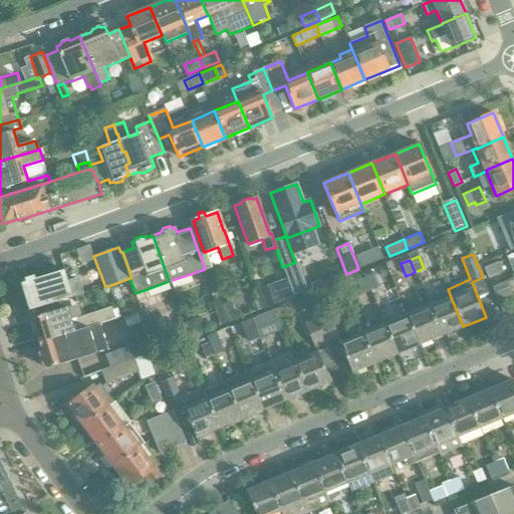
[(488,277),(503,271),(499,262),(484,268),(488,277)]
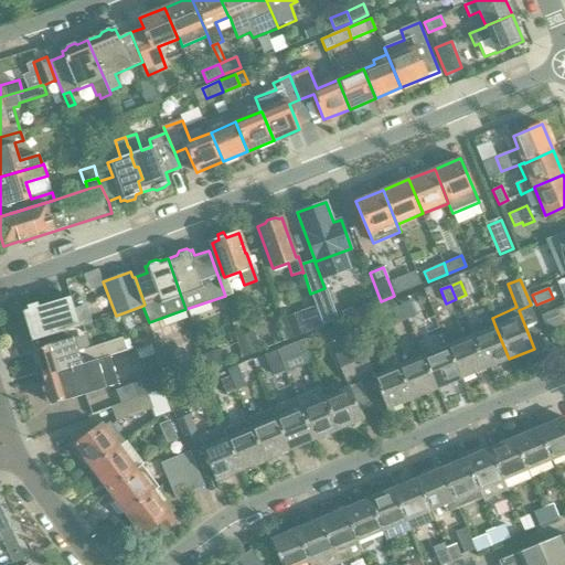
[(75,310),(71,297),(39,307),(38,302),(28,306),(29,310),(23,311),(32,341),(83,326),(88,324),(83,307),(75,310)]
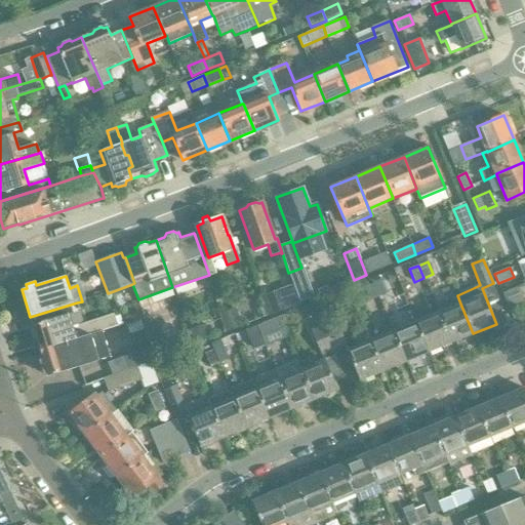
[(387,293),(381,280),(373,283),(378,296),(387,293)]
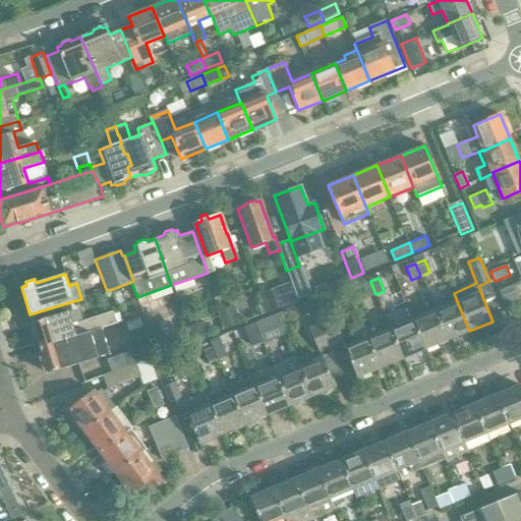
[(361,285),(366,297),(375,294),(370,281),(361,285)]
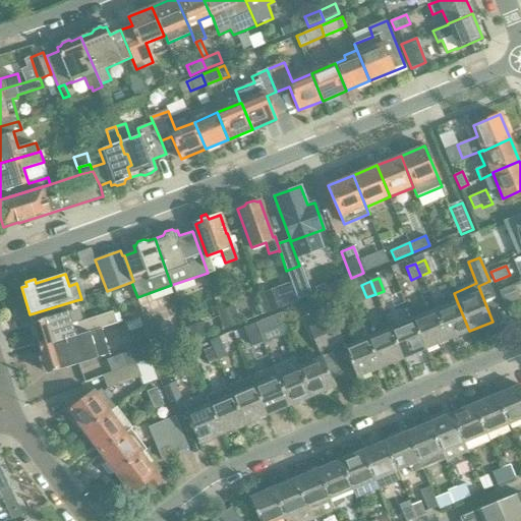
[(503,300),(517,294),(513,285),(499,291),(503,300)]
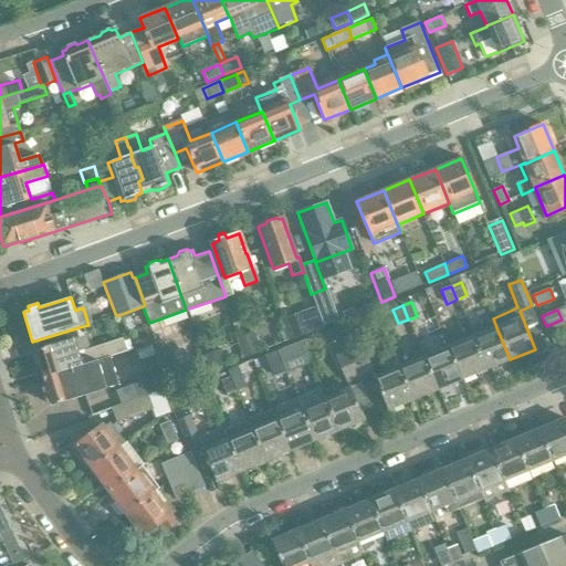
[(480,323),(483,333),(472,338),(484,370),(510,359),(496,327),(493,318),(480,323)]
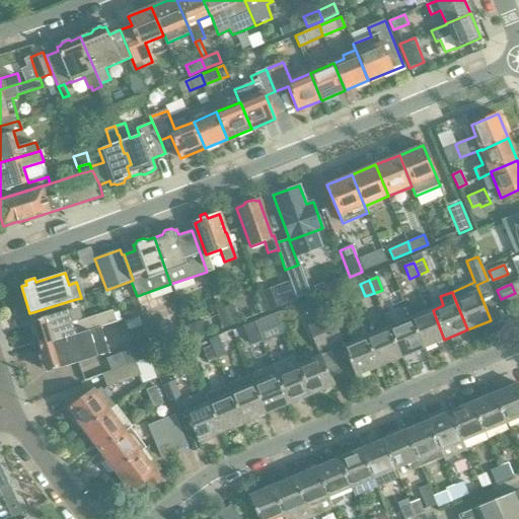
[(81,298),(76,299),(78,306),(85,303),(83,297),(81,298)]
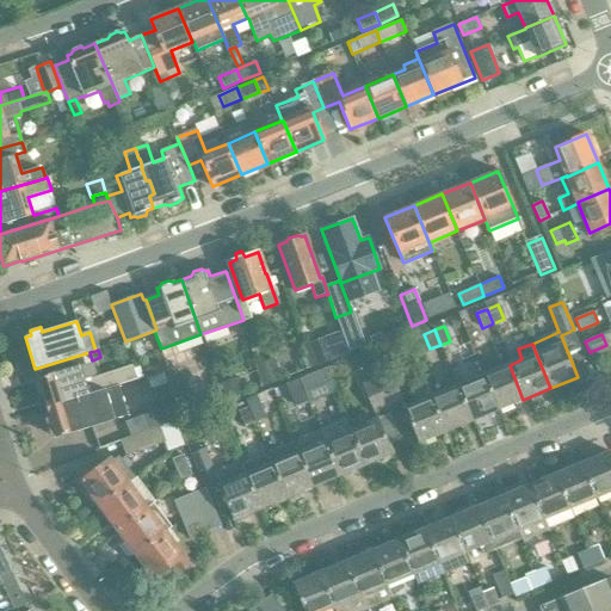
[(261,387),(283,378),(275,358),(255,365),(261,387)]
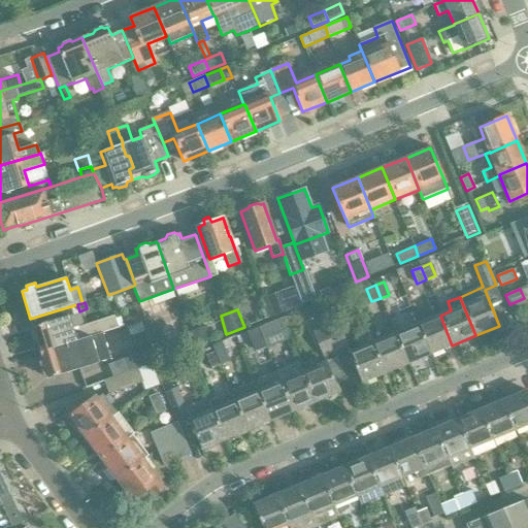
[(37,343),(40,351),(102,332),(119,327),(114,316),(77,328),(77,330),(73,331),(69,316),(32,327),(33,329),(32,333),(34,340),(37,343)]
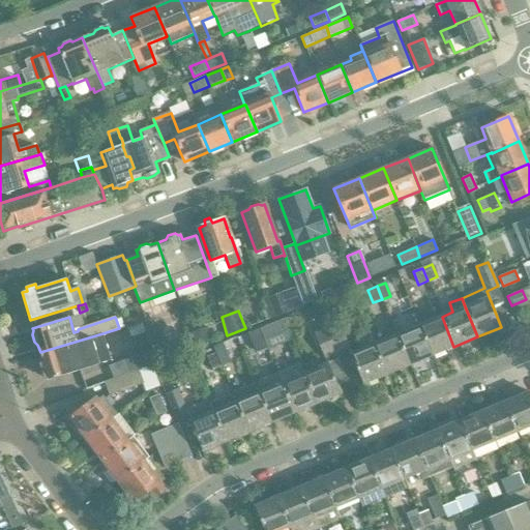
[(453,347),(442,317),(419,326),(432,356),(453,347)]
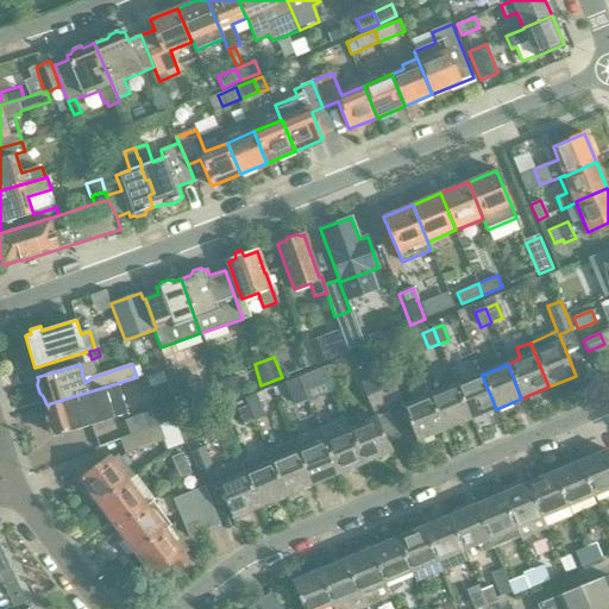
[(324,366),(297,377),(297,378),(302,390),(328,380),(324,366)]
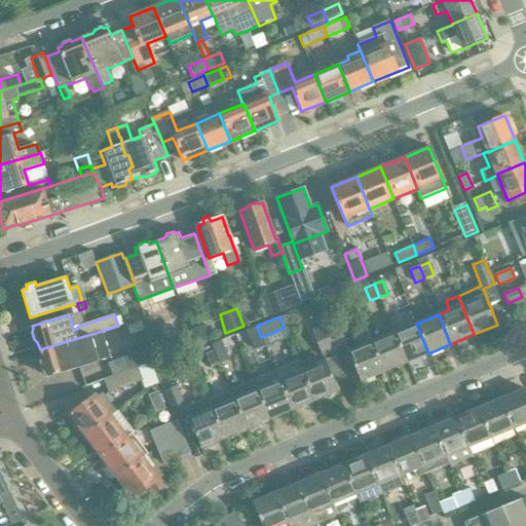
[(346,345),(337,321),(324,326),(333,350),(346,345)]
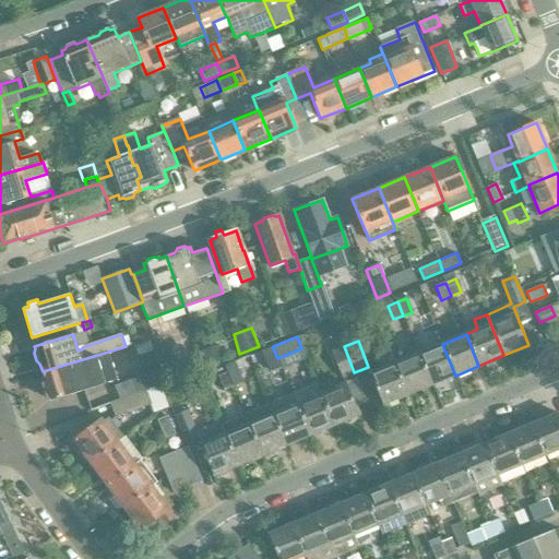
[(455,376),(442,344),(418,354),(431,385),(455,376)]
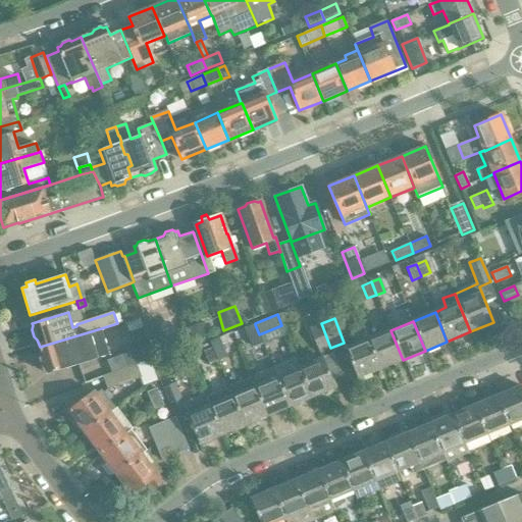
[(190,342),(208,334),(204,322),(185,328),(190,342)]
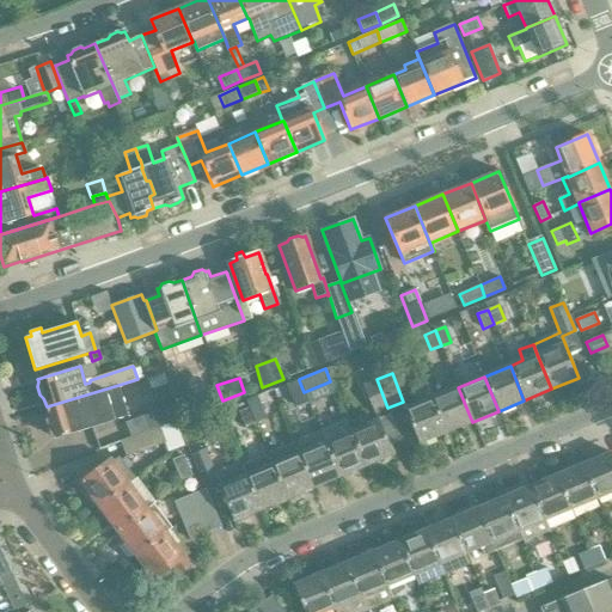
[(363,384),(375,414),(387,408),(377,379),(363,384)]
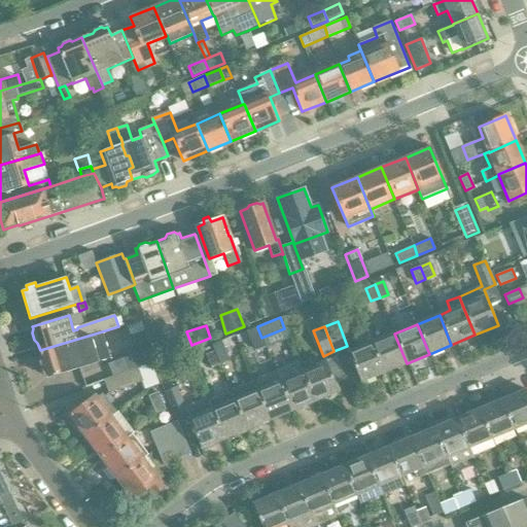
[(247,331),(254,350),(266,346),(261,338),(257,327),(247,331)]
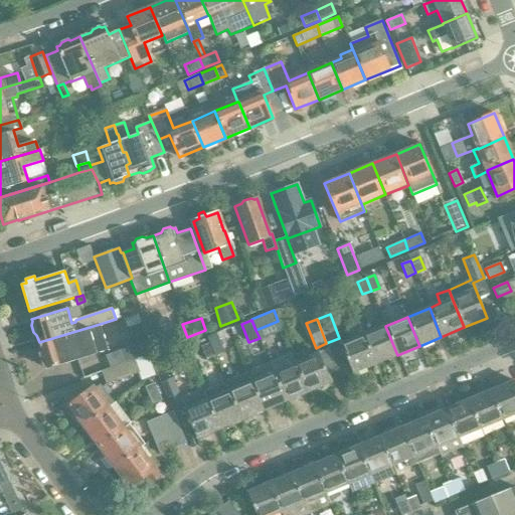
[(352,339),(341,344),(353,373),(374,364),(362,335),(363,335),(358,323),(347,328),(352,339)]
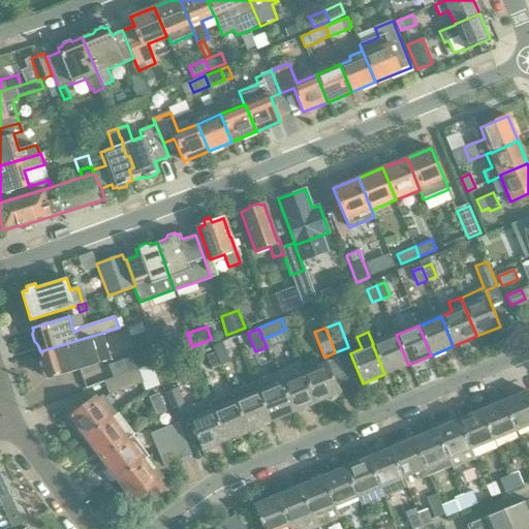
[(102,333),(40,351),(43,363),(40,364),(44,377),(48,376),(49,378),(111,360),(102,333)]
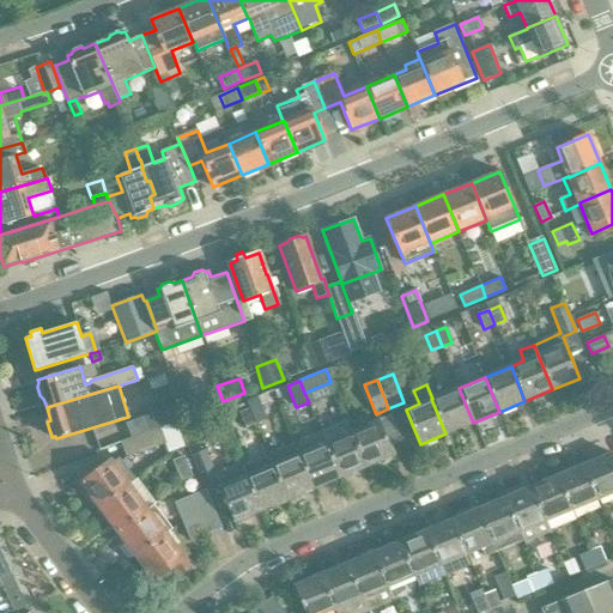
[(224,404),(223,401),(217,386),(177,400),(184,418),(224,404)]
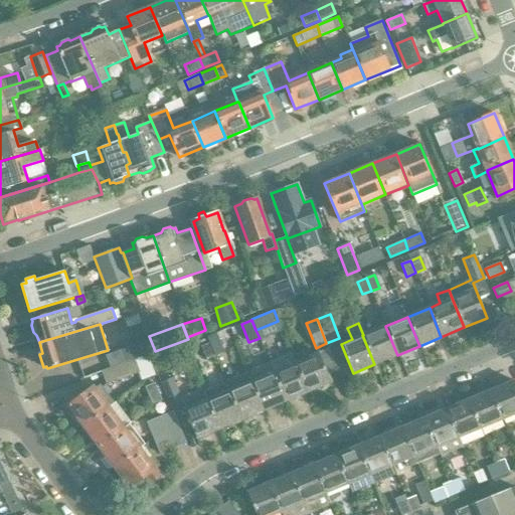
[(362,335),(374,364),(397,355),(385,326),(363,335),(362,335)]
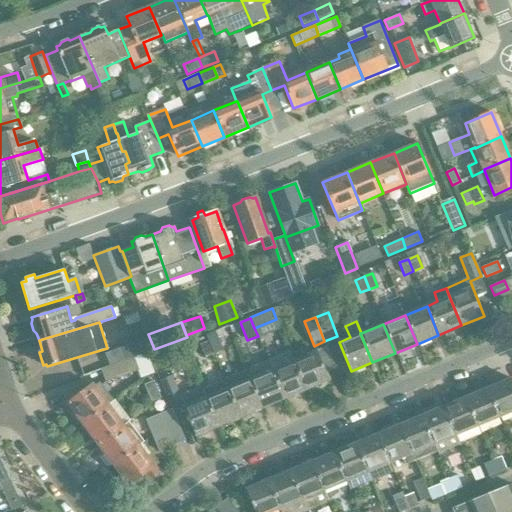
[(223,350),(215,331),(206,335),(213,354),(223,350)]
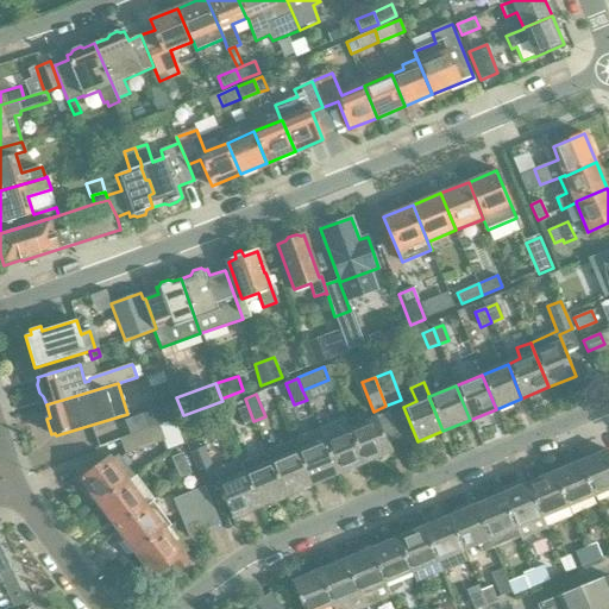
[(238,410),(244,425),(253,421),(245,399),(248,406),(238,410)]
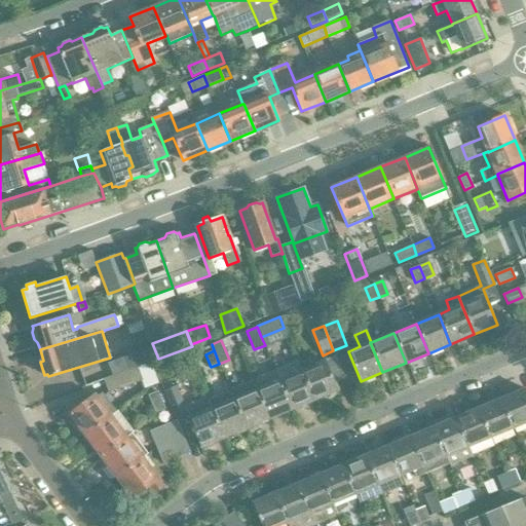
[(108,364),(112,376),(137,366),(137,367),(137,368),(155,361),(150,347),(108,364)]
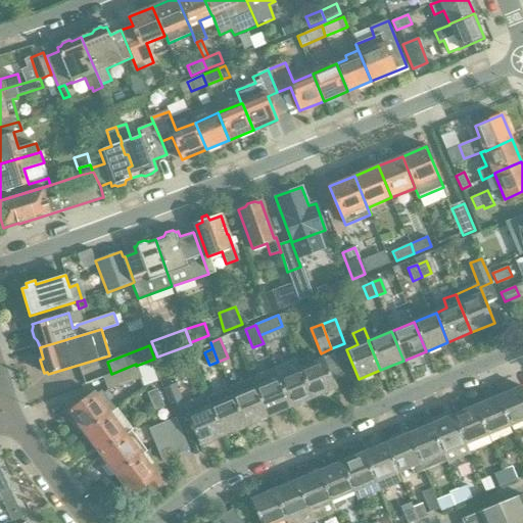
[(336,388),(324,359),(299,369),(312,398),(336,388)]
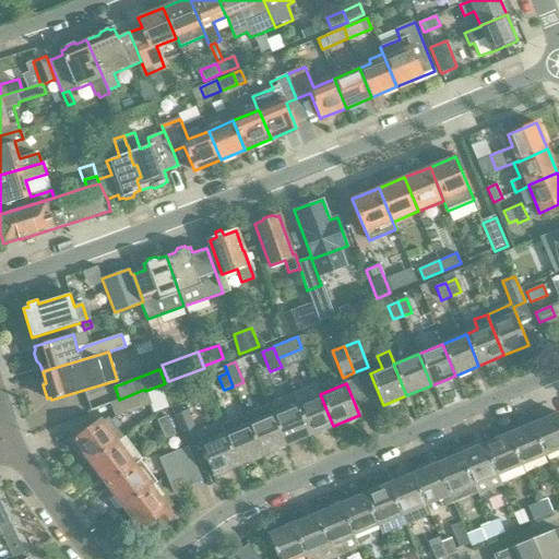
[(145,390),(110,403),(116,418),(151,404),(145,391),(145,390)]
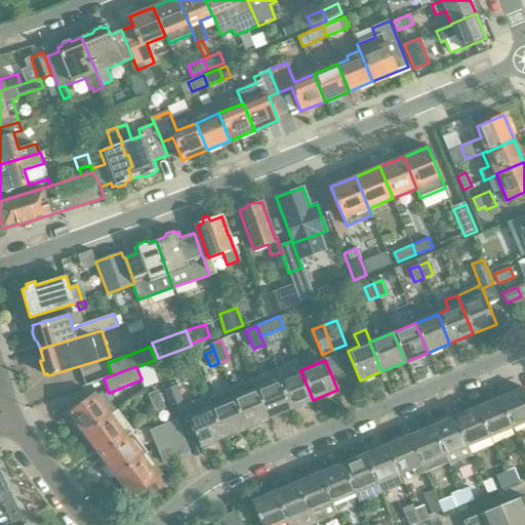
[(252,379),(256,389),(255,389),(268,418),(290,409),(278,379),(279,378),(275,369),(252,379)]
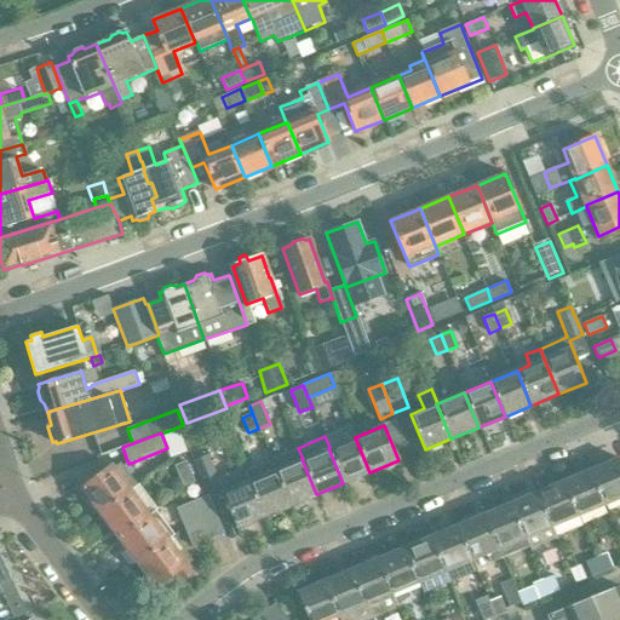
[(328,448),(343,483),(369,472),(355,437),(329,447),(328,448)]
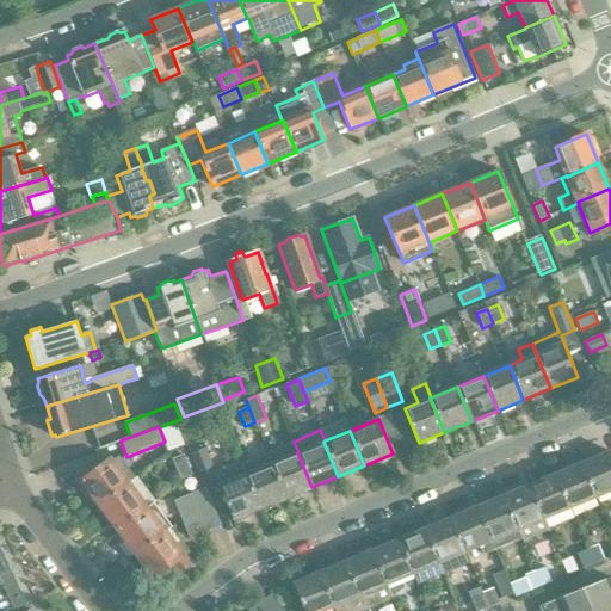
[(267,452),(269,454),(272,463),(271,463),(285,498),(312,487),(297,452),(298,452),(294,442),(267,452)]
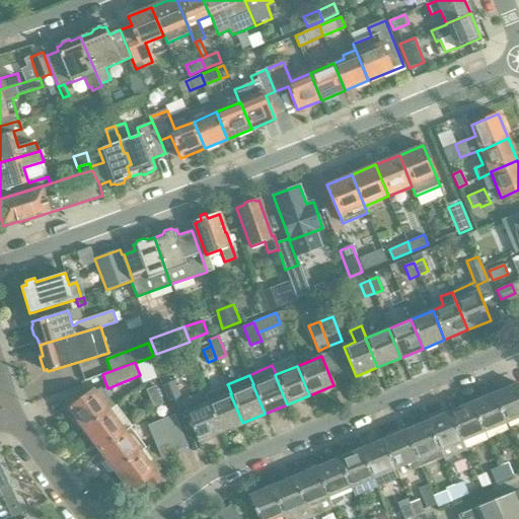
[(175,382),(163,387),(172,412),(186,406),(175,382)]
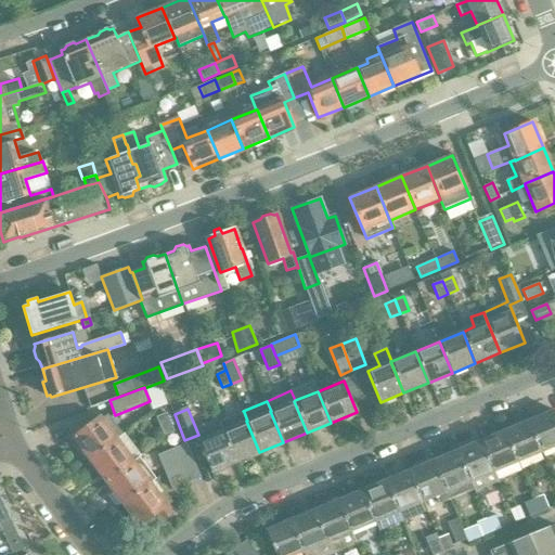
[(554,447),(554,413),(554,410),(530,420),(543,452),(554,447)]
